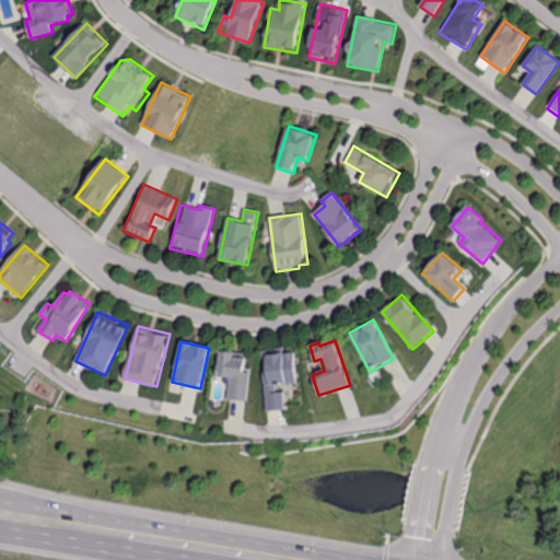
[(283,348),(260,350),(266,412),(287,410),(284,391),(278,391),(278,385),(296,384),(294,353),(283,354),(283,348)]
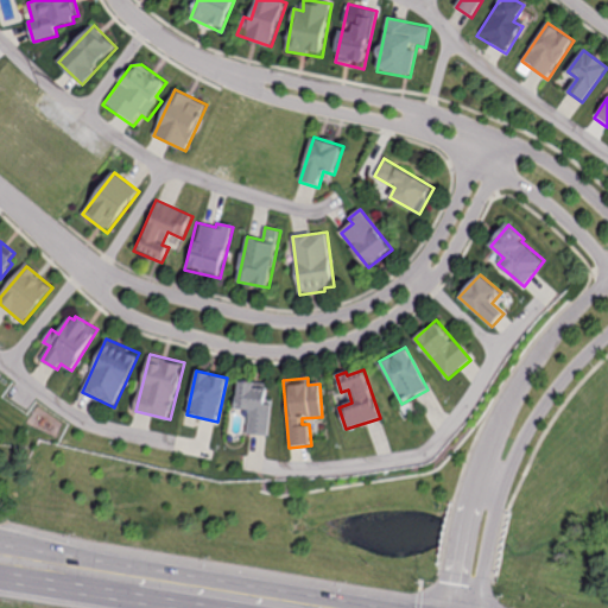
[(236,380),(234,409),(251,410),(248,434),(270,436),(272,405),(266,404),(268,382),(236,380)]
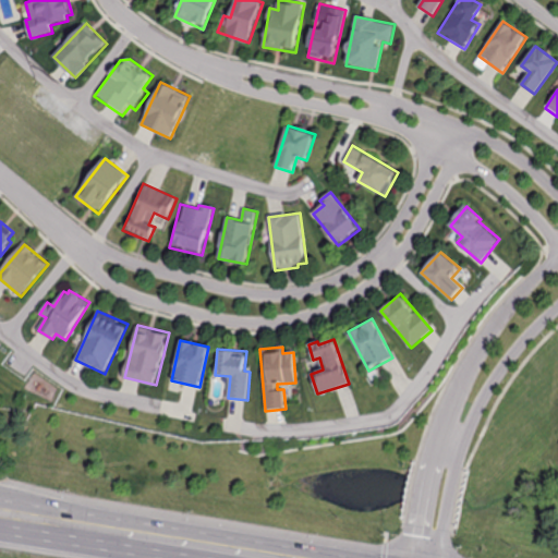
All buildings are outlined.
